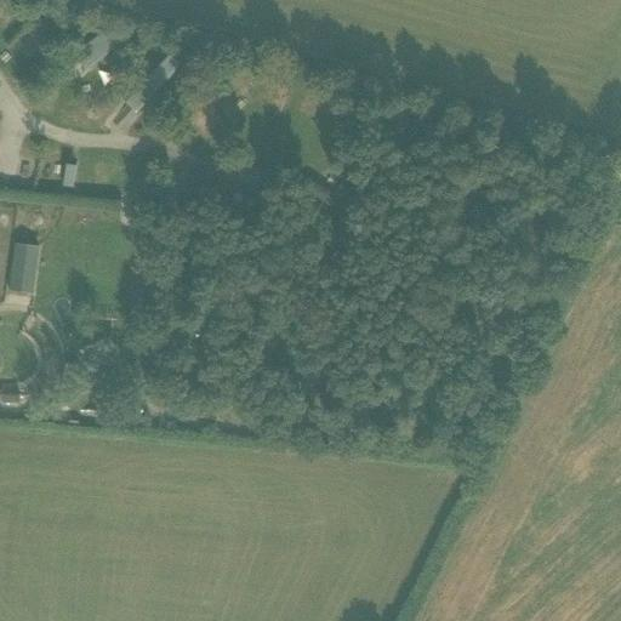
[(78,56),(92,70),(119,45),(104,32),(78,56)]
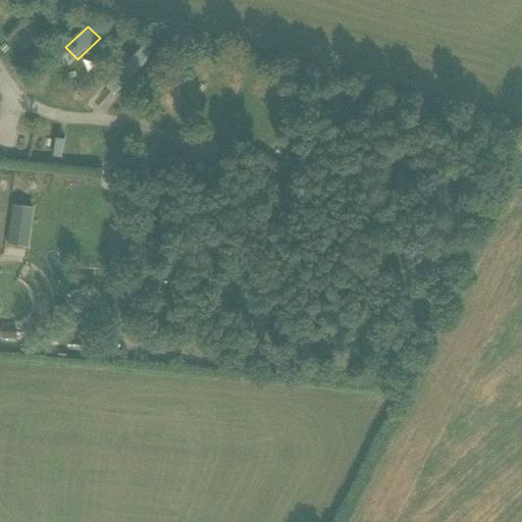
[(122,96),(153,53),(142,44),(110,87),(122,96)]
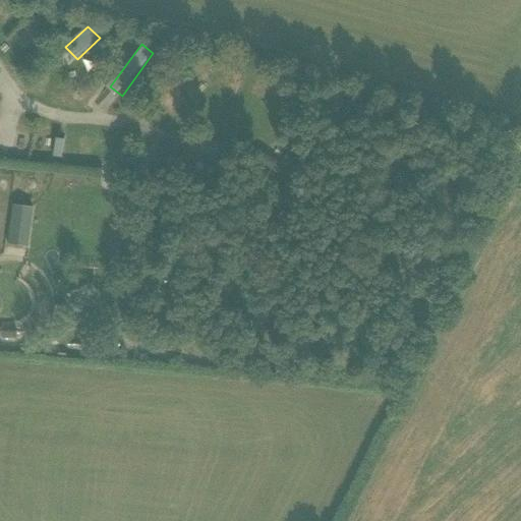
[(14,204),(11,243),(32,245),(35,206),(14,204)]
